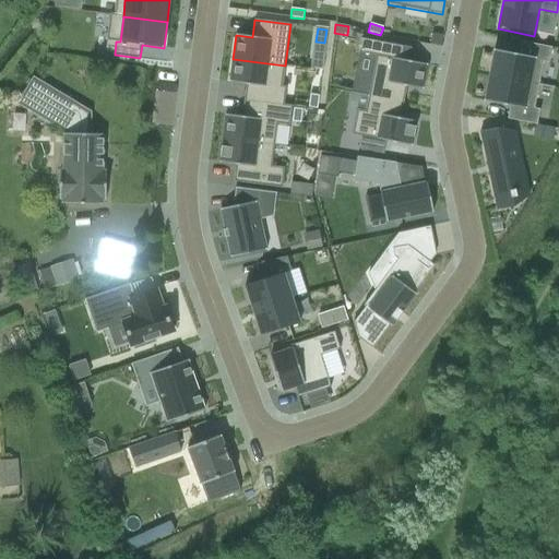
[(443,36),(431,34),(429,45),(442,47),(443,36)]
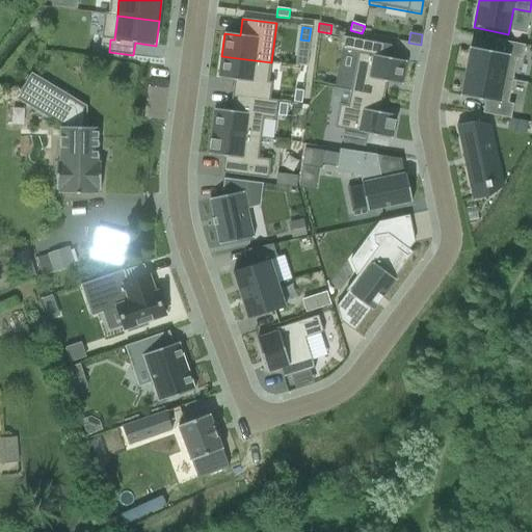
[(344,37),(342,50),(358,53),(351,91),(384,98),(387,83),(402,85),(407,62),(392,59),(394,47),(344,37)]
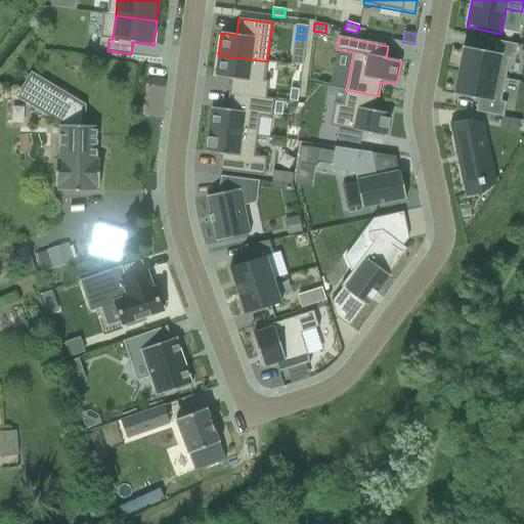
[(464,47),(459,71),(505,80),(509,58),(515,59),(517,45),(489,39),(487,51),(464,47)]
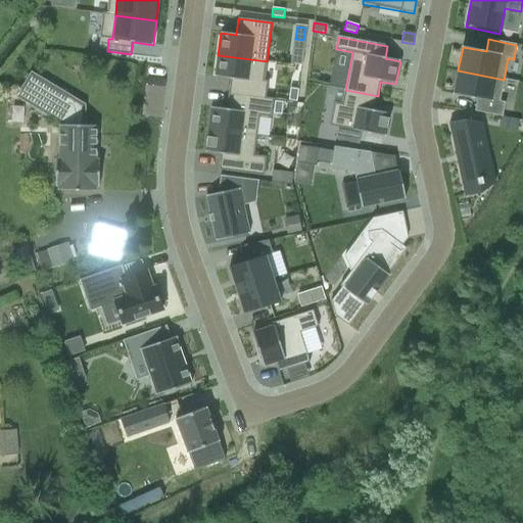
[(262,99),(267,61),(218,55),(215,78),(230,80),(229,94),(262,99)]
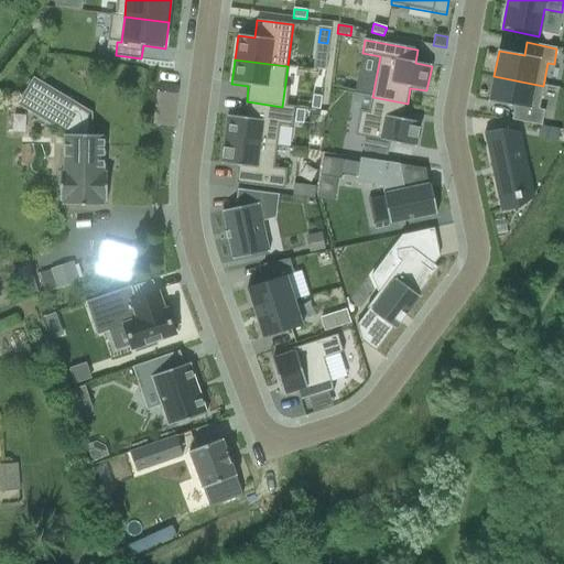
[(539,109),(543,86),(494,76),(489,102),(514,107),(511,120),(540,126),(542,126),(544,110),(539,109)]
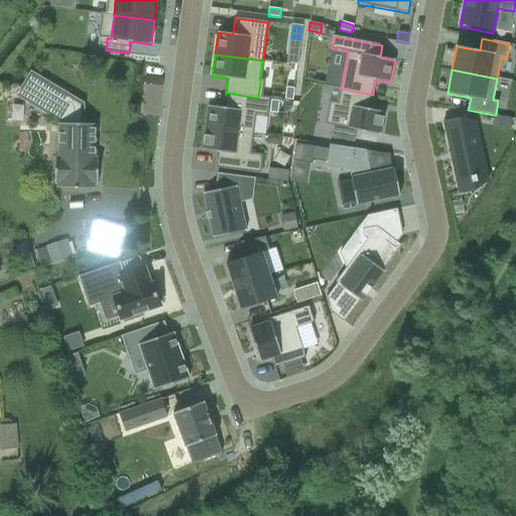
[(95,184),(97,184),(98,157),(96,157),(97,125),(85,124),(85,104),(31,72),(17,96),(59,121),(58,157),(55,157),(55,183),(58,183),(58,188),(95,189),(95,184)]
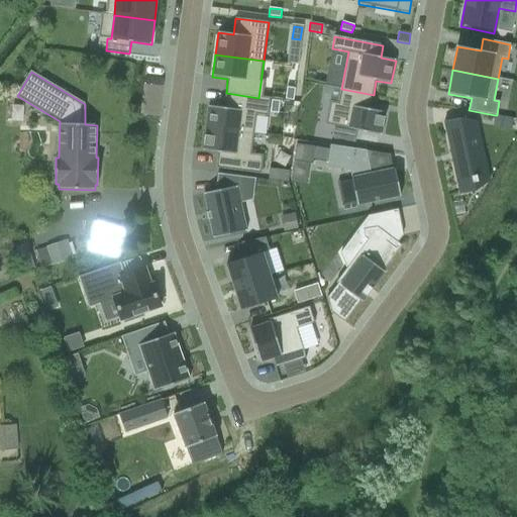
[(285,100),(293,101),(295,89),(287,88),(285,100)]
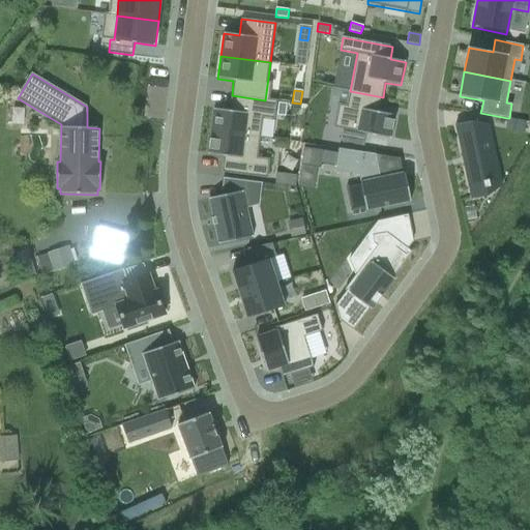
[(339,105),(334,128),(342,129),(340,142),(364,147),(366,135),(390,139),(395,116),(380,113),(383,97),(350,91),(347,106),(339,105)]
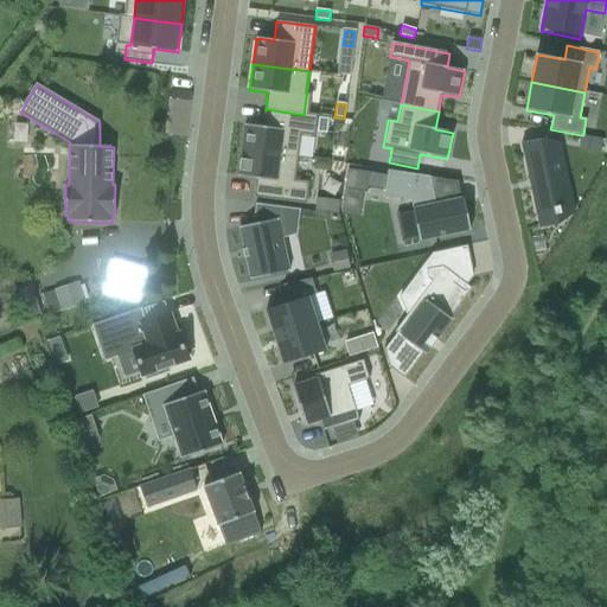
[(298,158),(304,115),(266,109),(263,127),(246,125),(242,151),(298,158)]
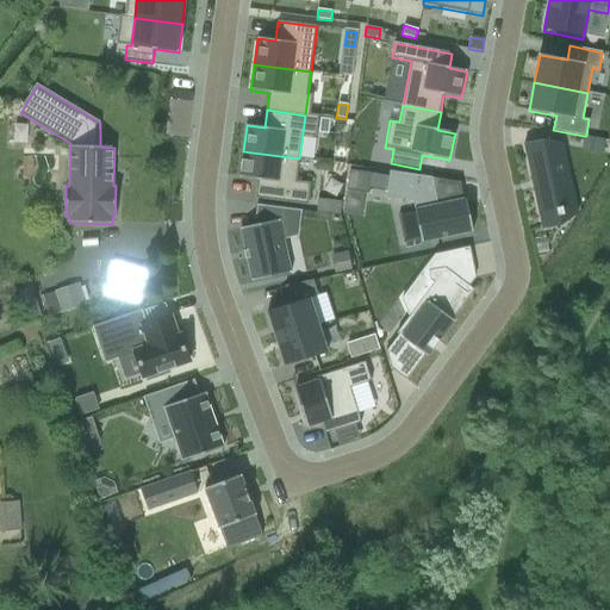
[(328,134),(329,120),(321,119),(319,132),(328,134)]
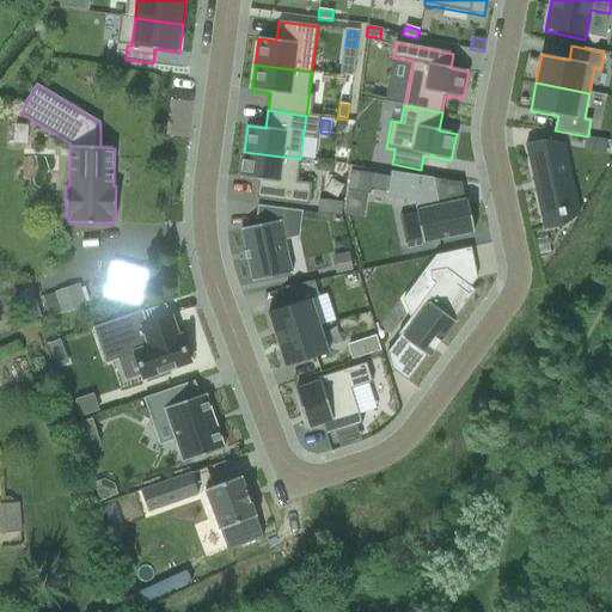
[(588,136),(586,136),(583,151),(605,154),(607,140),(588,136)]
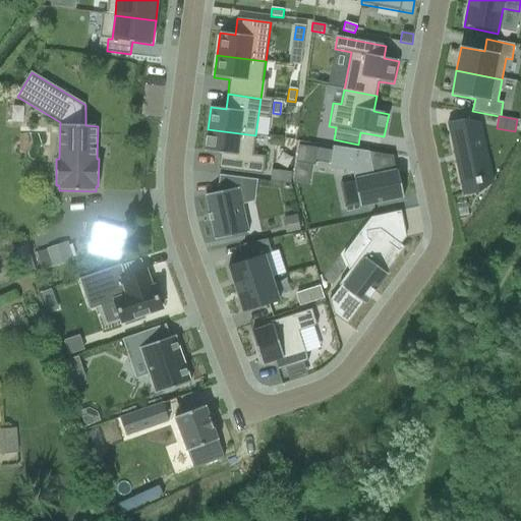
[(493,176),(481,124),(466,127),(465,121),(450,124),(450,123),(448,123),(463,195),(465,195),(464,191),(480,188),(479,183),(481,183),(480,178),(493,176)]
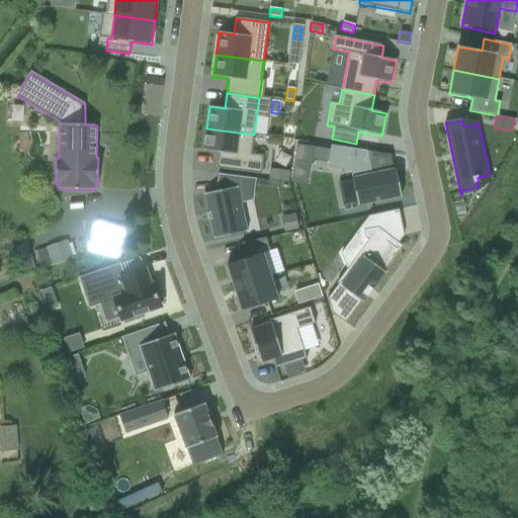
[(286,139),(294,140),(295,127),(287,126),(286,139)]
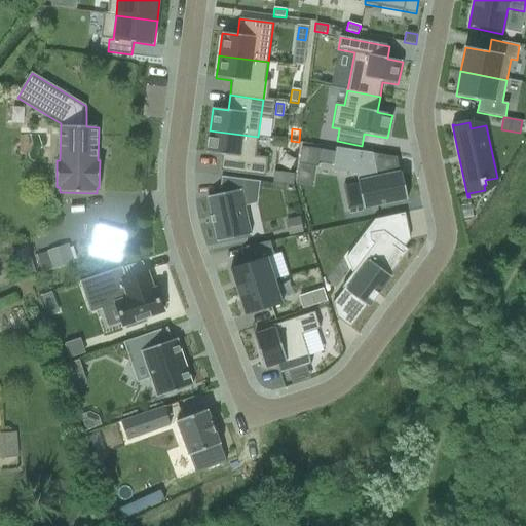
[(253,176),(258,137),(210,130),(207,153),(222,155),(220,172),(253,176)]
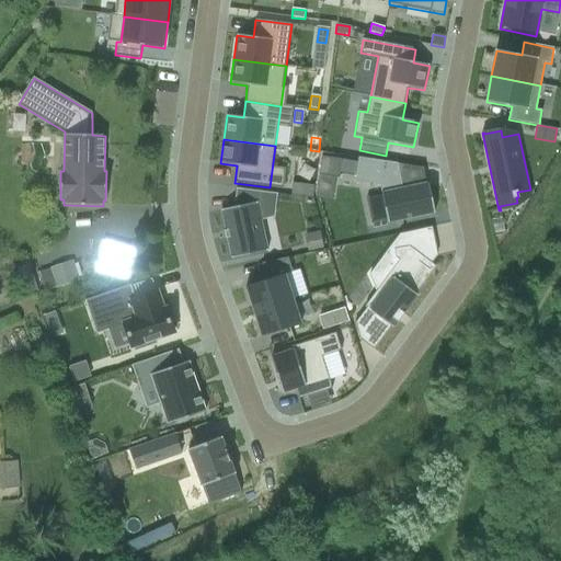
[(319,174),(338,178),(341,160),(322,157),(319,174)]
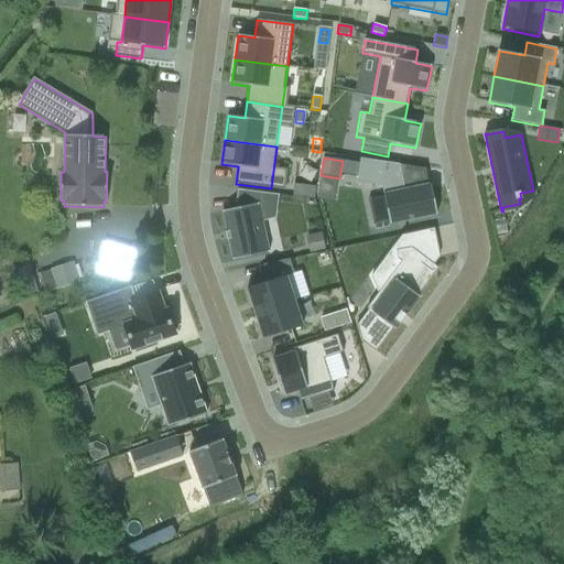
[(390,225),(437,215),(431,184),(405,190),(400,164),(360,159),(357,183),(382,187),(390,225)]
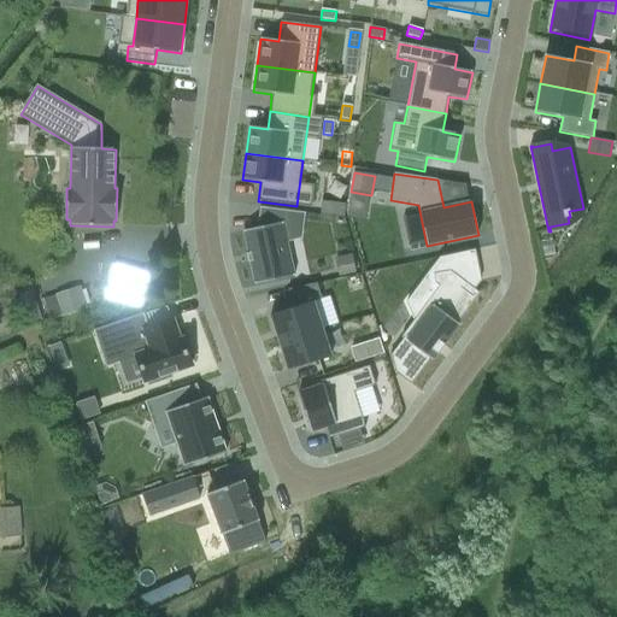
[(334,217),(344,218),(346,204),(336,203),(334,217)]
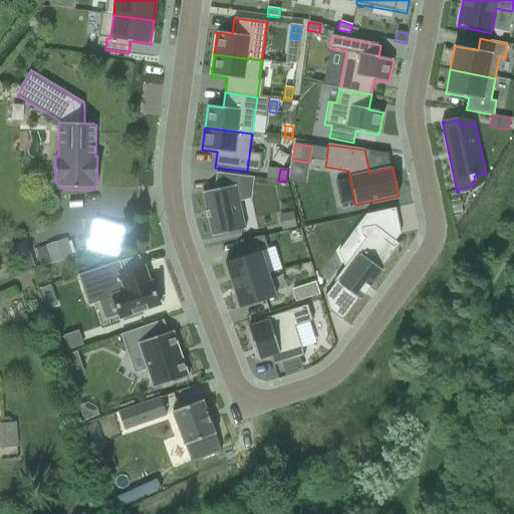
[(215,190),(203,193),(212,237),(245,230),(236,186),(237,176),(217,173),(215,190)]
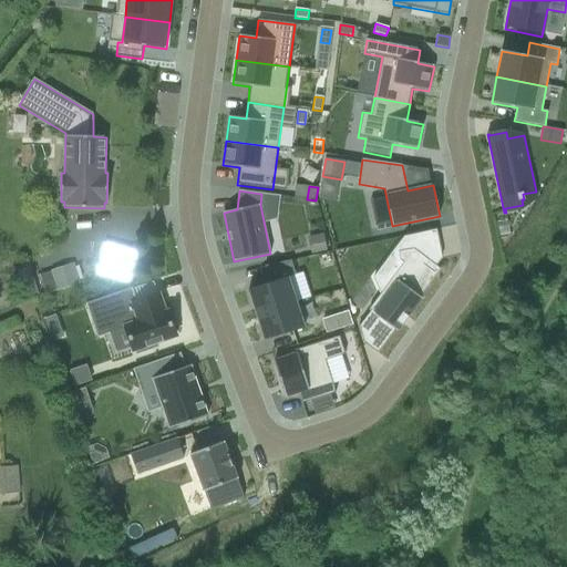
[(327,250),(323,236),(309,238),(311,254),(327,250)]
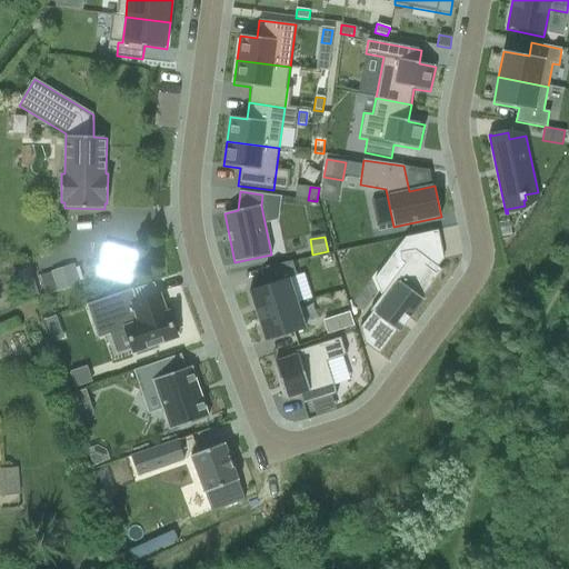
[(130,270),(129,249),(98,251),(100,271),(130,270)]
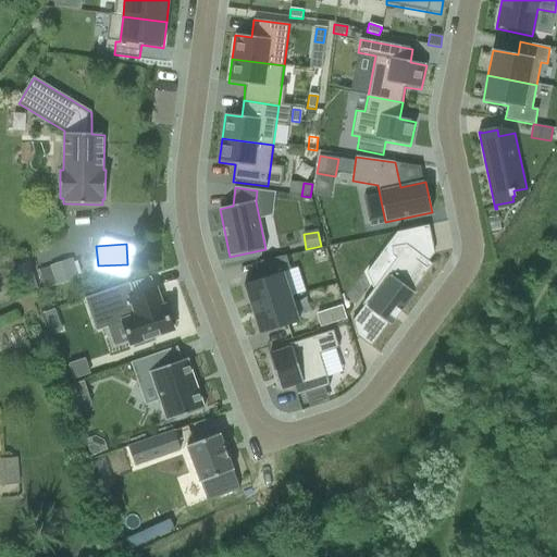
[(353,321),(357,336),(372,346),(390,323),(391,324),(395,319),(396,320),(397,319),(396,318),(400,311),(401,311),(403,310),(401,309),(415,292),(413,291),(433,263),(406,244),(392,247),(393,255),(397,258),(363,304),(364,305),(353,321)]
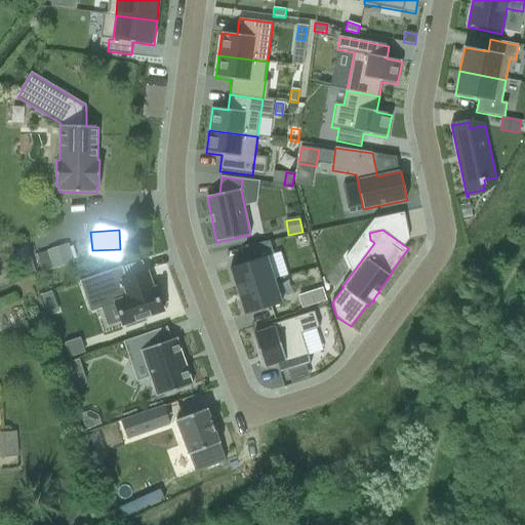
[(237,292),(274,280),(267,257),(274,255),(270,242),(244,247),(249,263),(230,269),(237,292)]
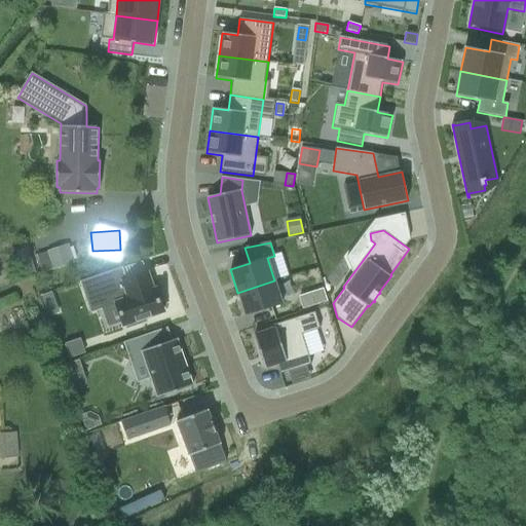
[(69,245),(48,252),(54,270),(75,263),(69,245)]
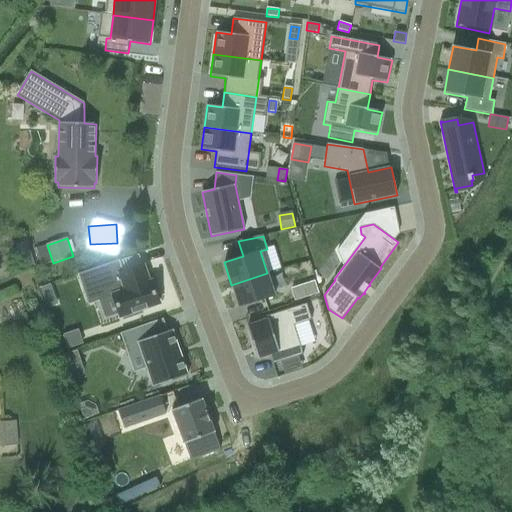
[(141,310),(158,304),(156,300),(160,299),(155,285),(152,286),(150,282),(149,283),(143,266),(122,273),(118,261),(77,274),(87,305),(112,296),(119,317),(121,317),(122,320),(142,314),(141,310)]
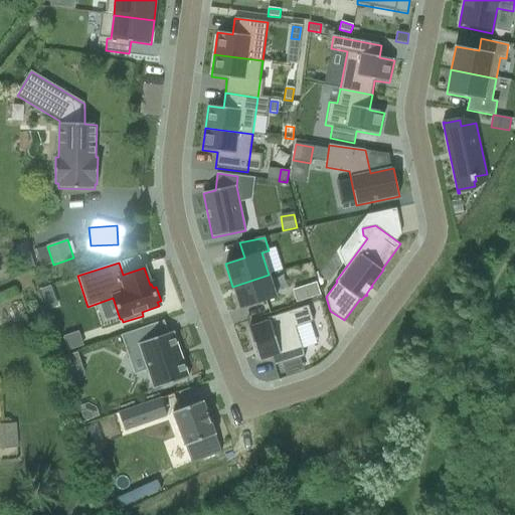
[(269,275),(232,287),(239,309),(260,303),(264,316),(287,308),(283,295),(276,298),(269,275)]
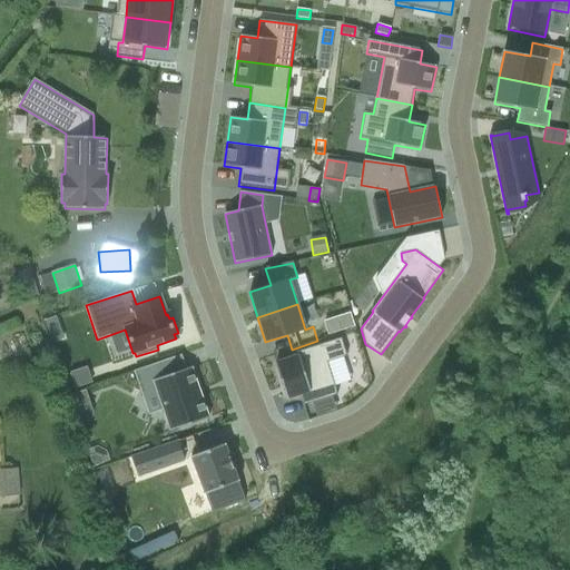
[(48,332),(60,327),(56,316),(45,321),(48,332)]
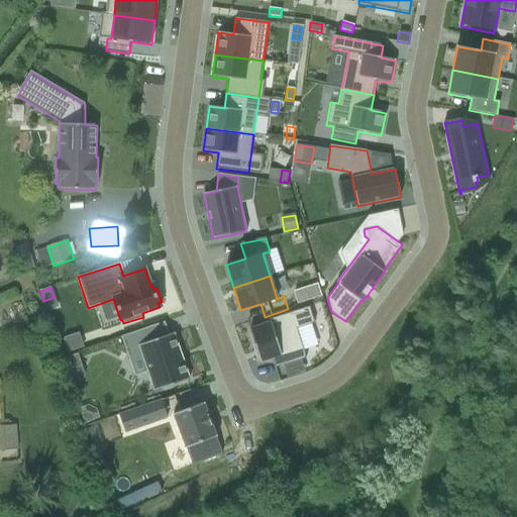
[(305,288),(294,292),(298,304),(309,300),(305,288)]
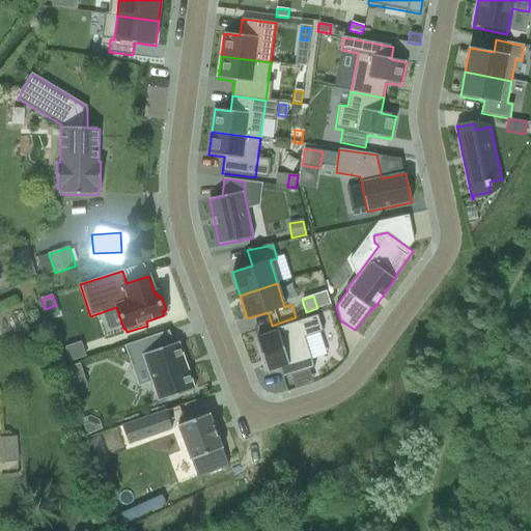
[(277,331),(257,338),(268,372),(279,368),(283,378),(290,375),(309,369),(314,368),(312,360),(327,355),(319,333),(324,332),(317,315),(276,329),(277,331)]
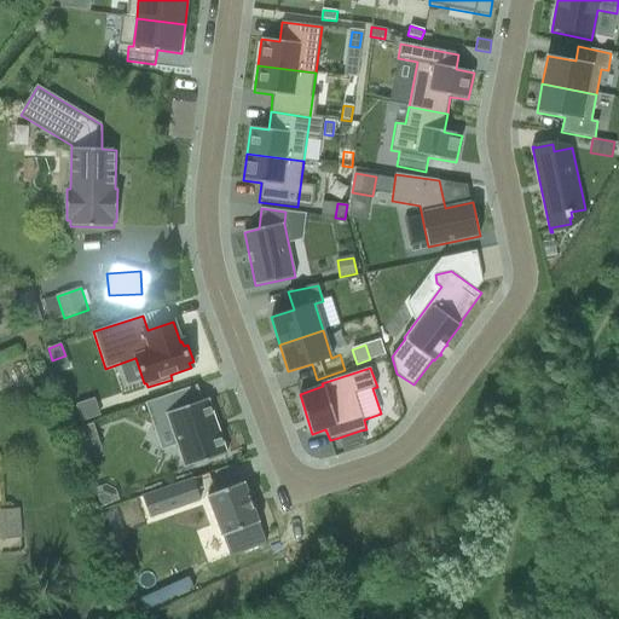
[(174,393),(145,403),(154,428),(171,422),(178,446),(185,467),(185,468),(227,453),(226,452),(208,400),(208,399),(202,400),(179,409),(174,393)]
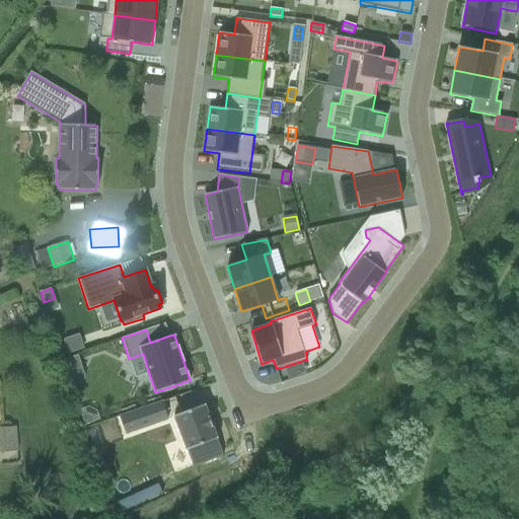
[(64,340),(69,354),(83,349),(79,335),(64,340)]
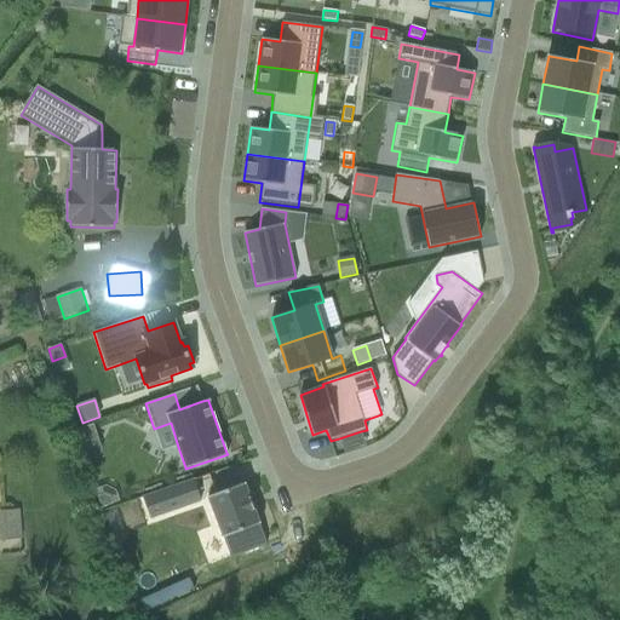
[(78,430),(75,431),(80,445),(82,445),(98,438),(93,425),(78,430)]
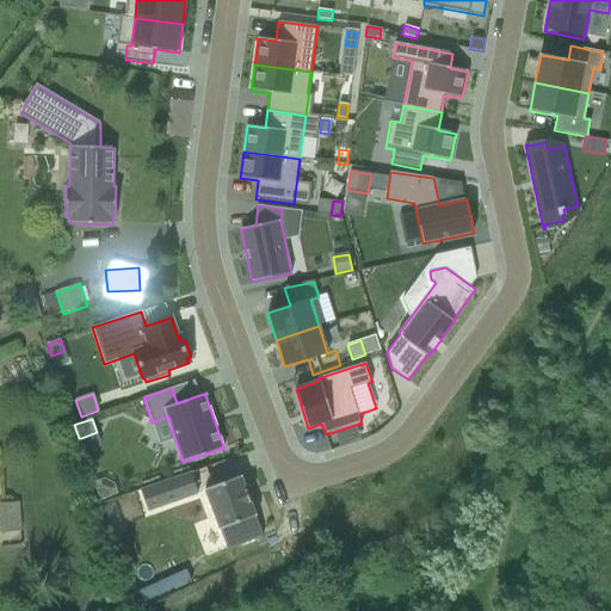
[(356,425),(334,432),(339,445),(359,438),(356,425)]
